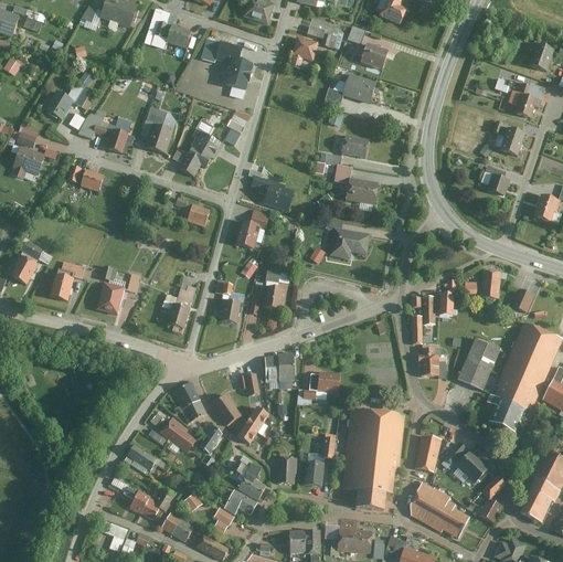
[(130,27),(138,3),(127,0),(105,0),(99,18),(109,21),(109,27),(113,29),(116,28),(119,24),(130,27)]
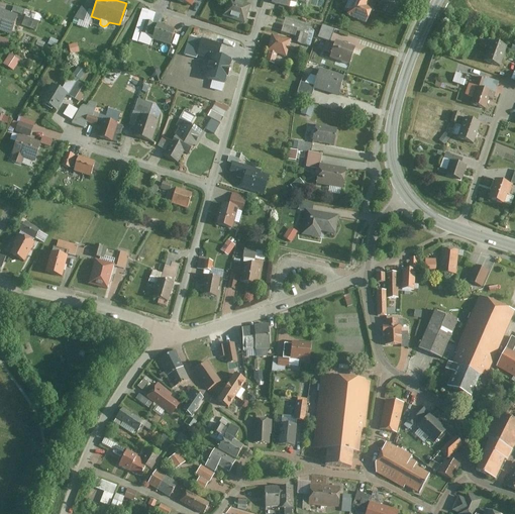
[(251,4),(238,0),(226,0),(222,13),(246,20),(251,4)]
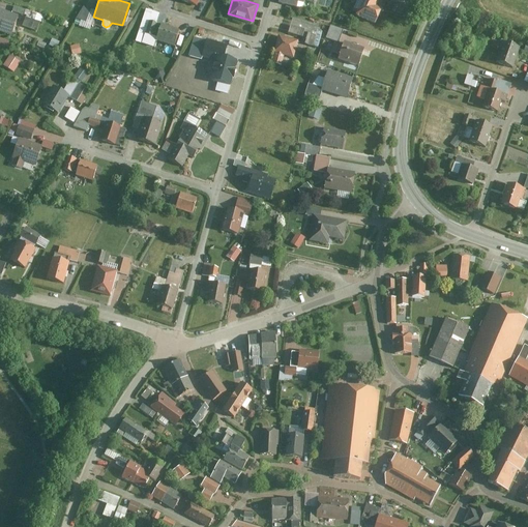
[(379,25),(385,8),(377,5),(379,0),(359,0),(353,13),(379,25)]
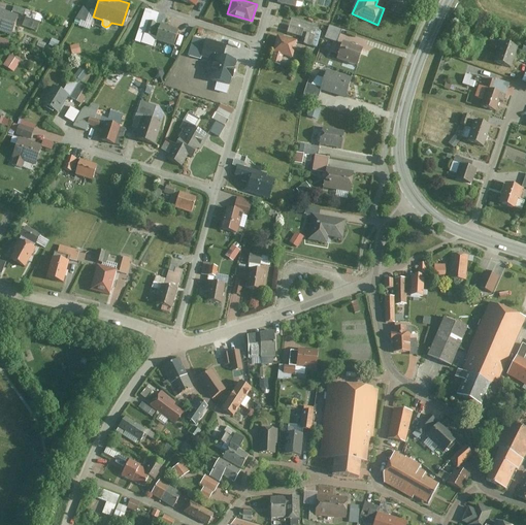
[(36,11),(14,5),(12,10),(24,13),(21,25),(32,28),(36,11)]
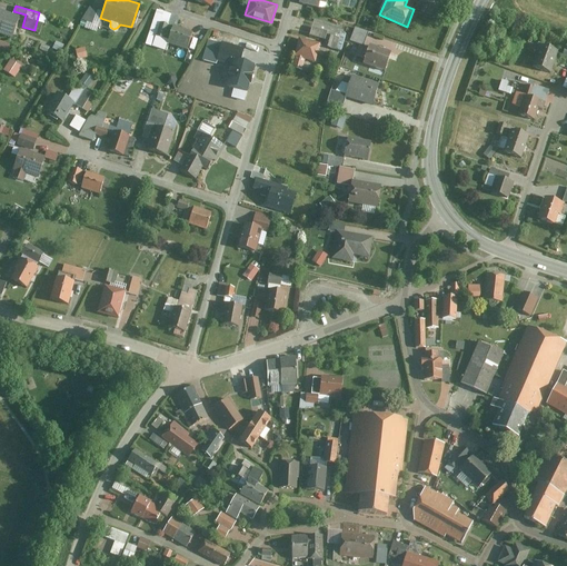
[(91,22),(96,8),(89,6),(80,19),(91,22)]
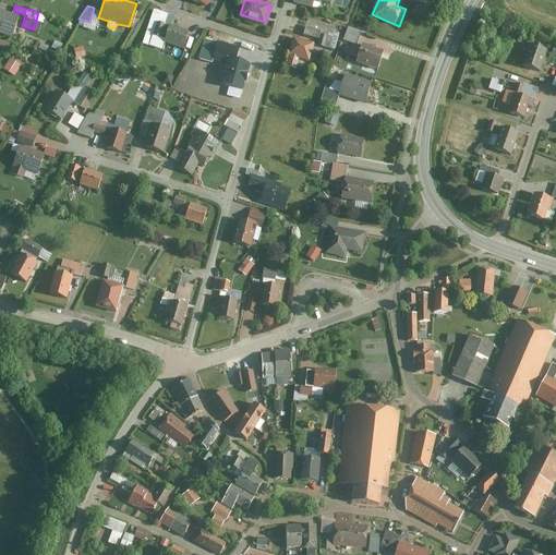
[(152,20),(159,22),(156,33),(164,35),(170,12),(155,9),(152,20)]
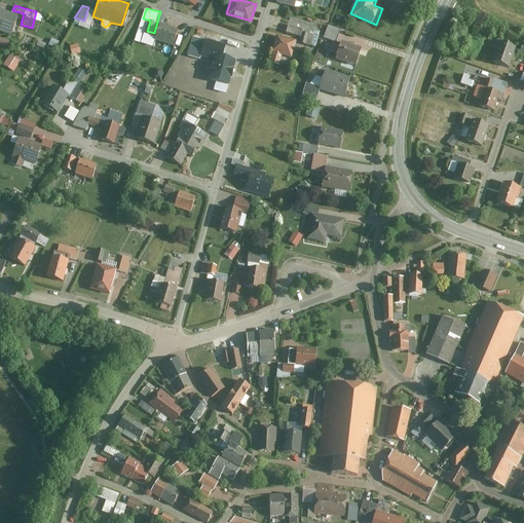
[(19,15),(0,9),(0,30),(12,34),(19,15)]
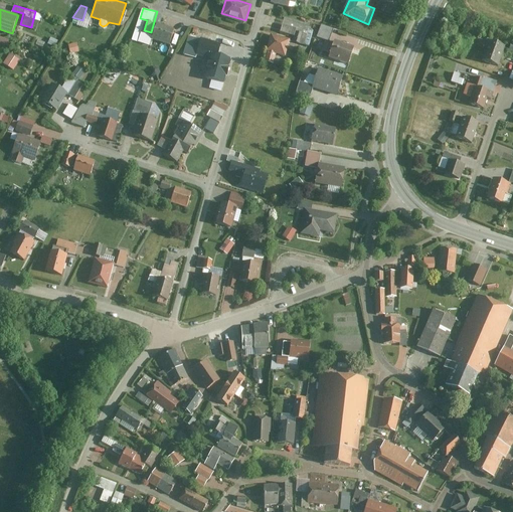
[(312,23),(284,17),(281,31),(294,34),(295,29),(300,31),(298,43),(307,45),(312,23)]
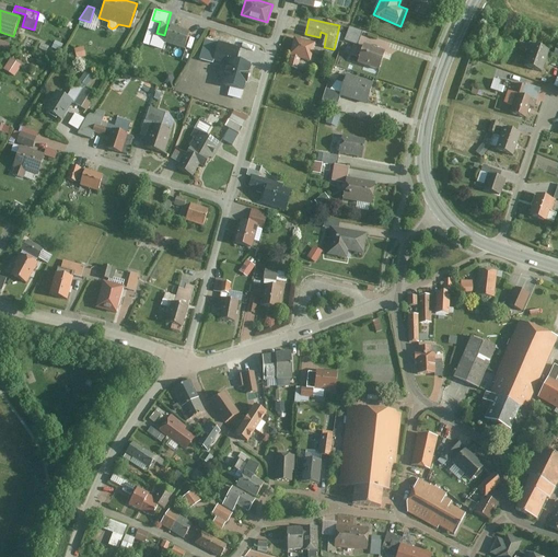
[(188,30),(170,24),(164,42),(183,47),(188,30)]
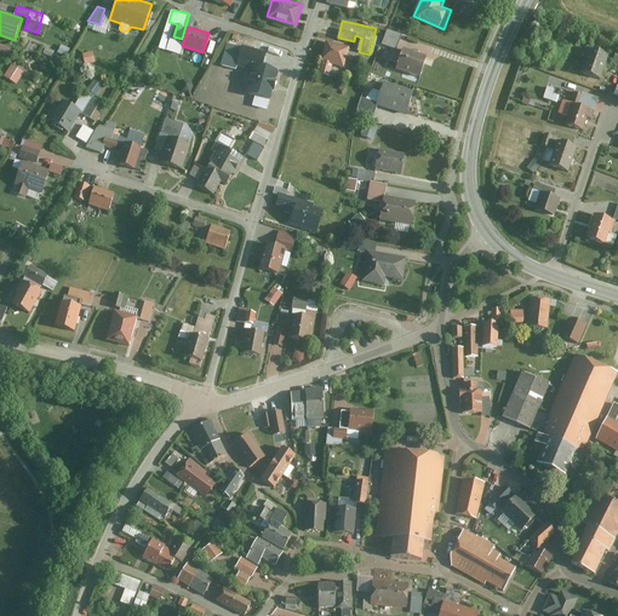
[(395,47),(398,35),(382,30),(379,44),(395,47)]
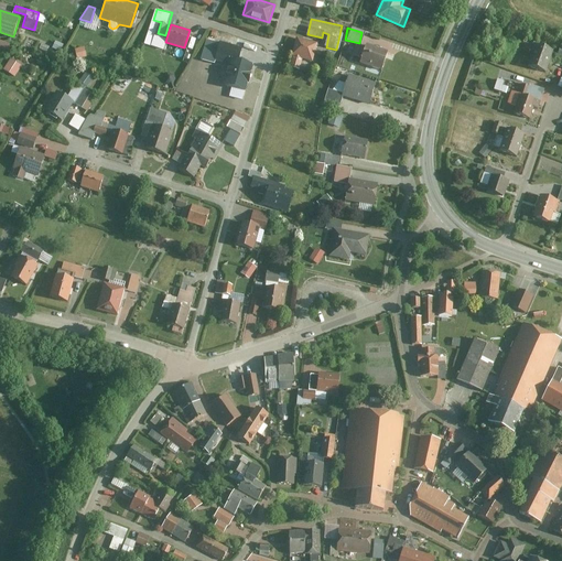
[(214,57),(218,41),(205,38),(200,57),(213,61),(214,57)]
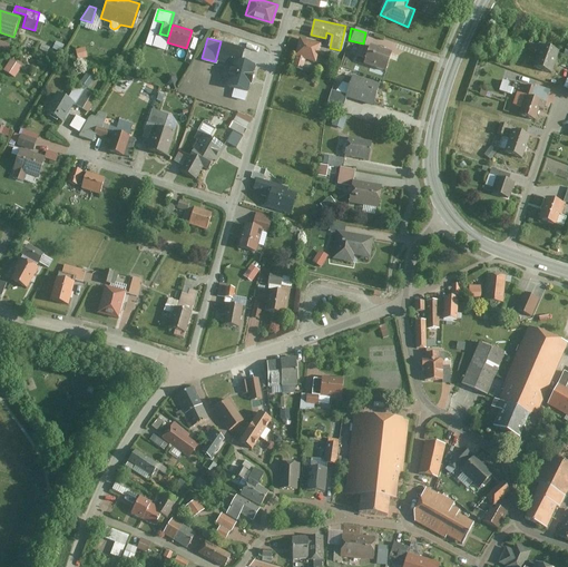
[(321,44),(299,38),(292,67),(302,69),(304,58),(316,61),(321,44)]
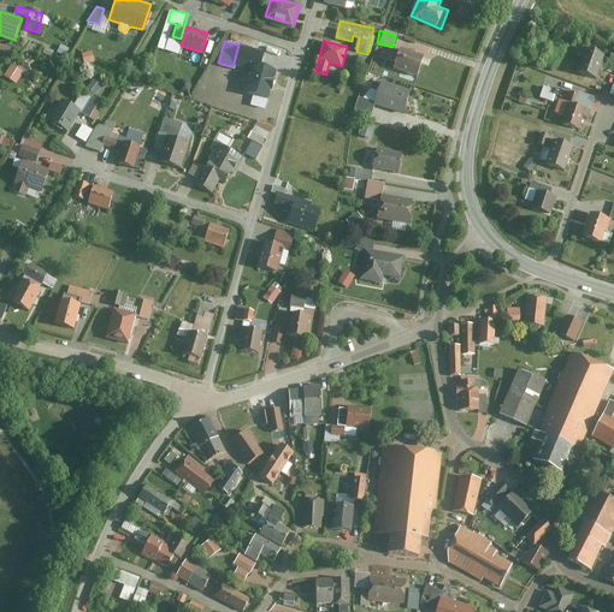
[(252,63),(259,64),(263,51),(238,45),(234,63),(251,67),(252,63)]
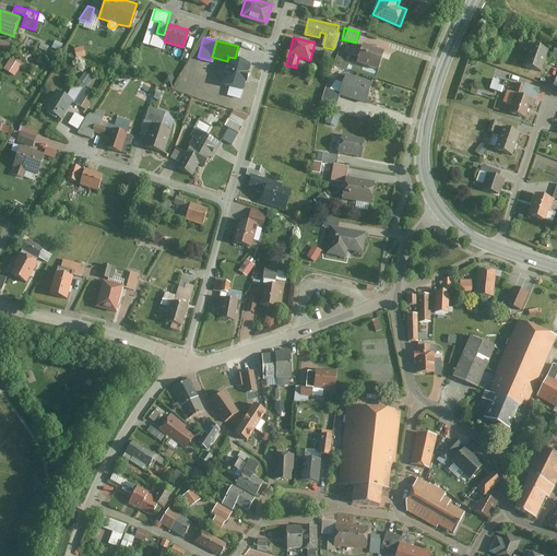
[(74,45),(74,55),(84,54),(83,44),(74,45)]
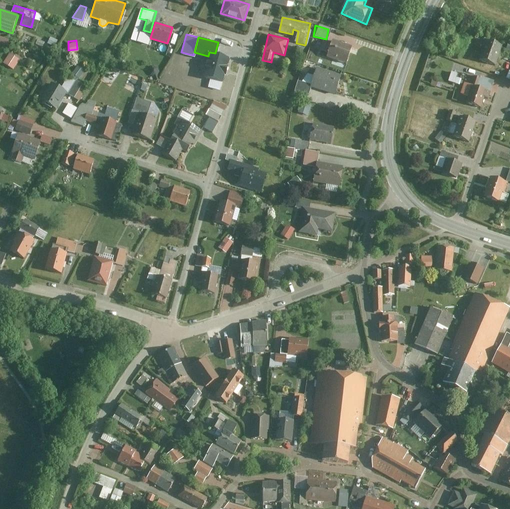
[(321,40),(319,52),(326,53),(328,41),(321,40)]
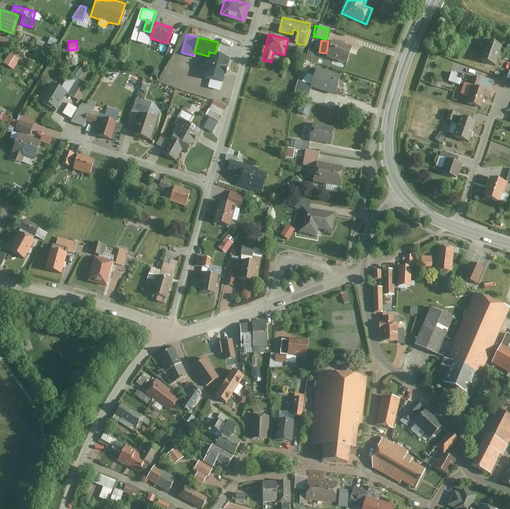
[(496,63),(502,44),(488,40),(482,59),(496,63)]
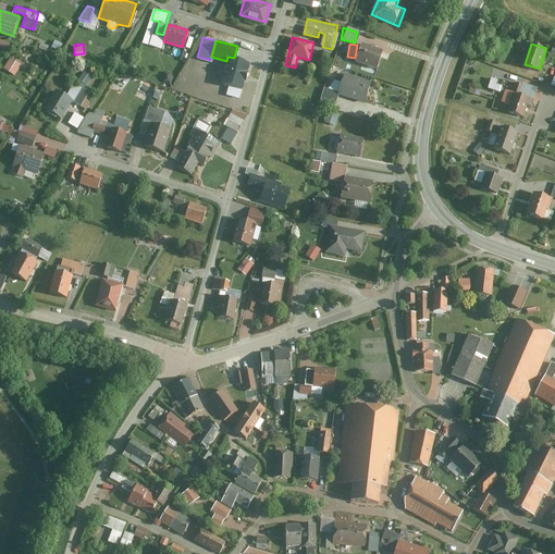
[(379,66),(383,50),(358,45),(354,61),(379,66)]
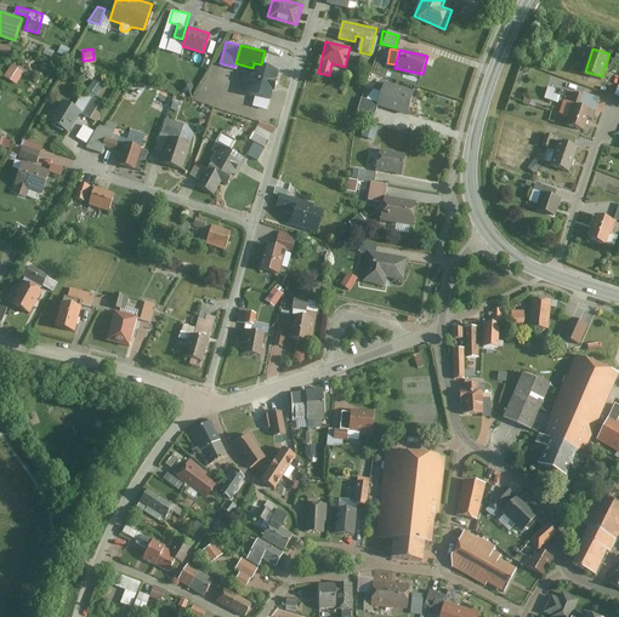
[(22,69),(11,63),(4,74),(16,81),(22,69)]
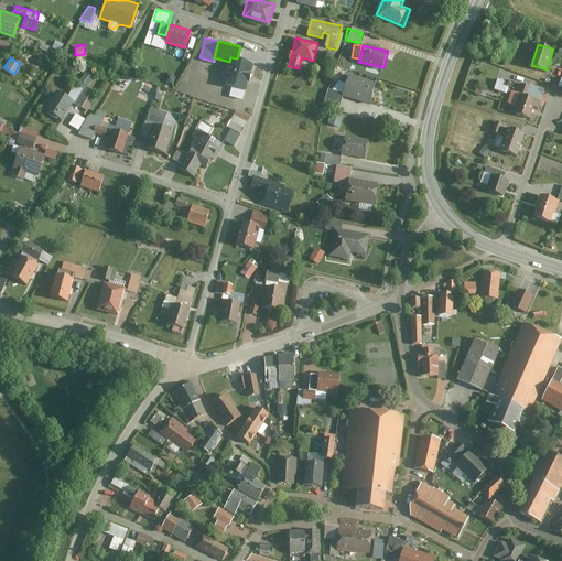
[(229,62),(224,84),(242,88),(249,62),(237,58),(230,57),(229,62)]
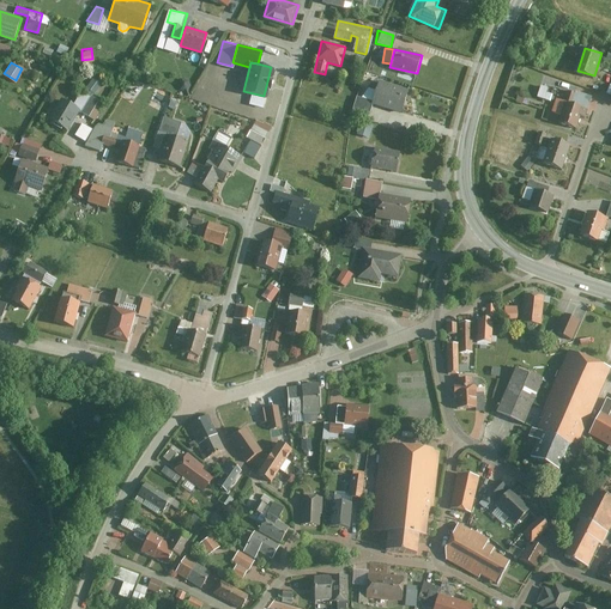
[(410,89),(379,81),(374,101),(405,108),(410,89)]
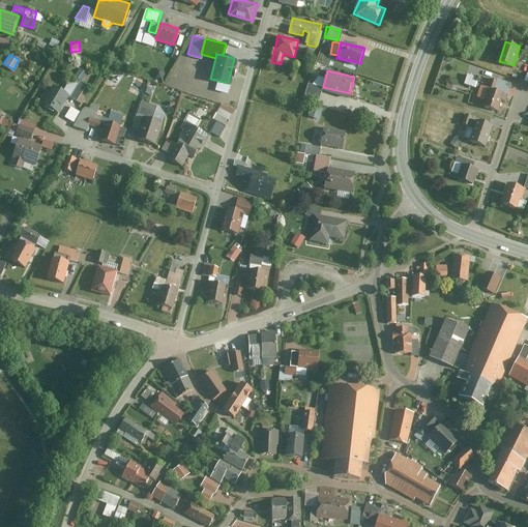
[(463,83),(475,85),(476,79),(471,78),(472,72),(465,71),(463,83)]
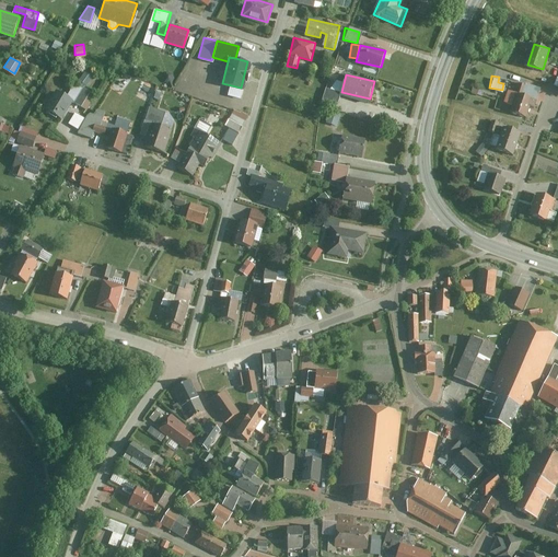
[(194,82),(197,91),(209,86),(205,78),(194,82)]
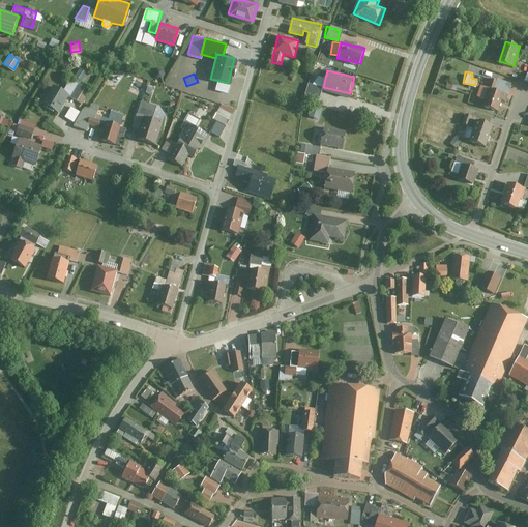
[(124,87),(129,82),(121,75),(117,80),(124,87)]
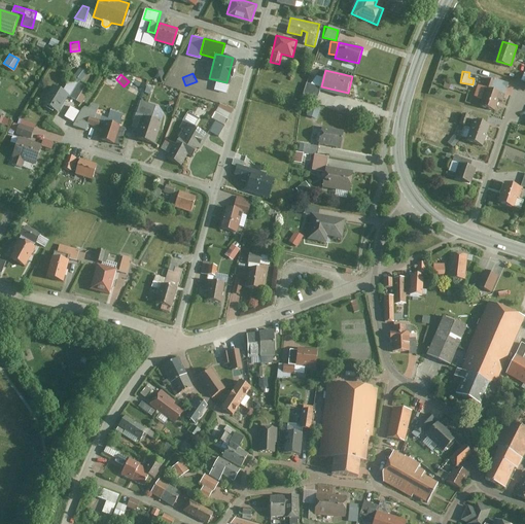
[(134,77),(129,85),(137,90),(141,80),(134,77)]
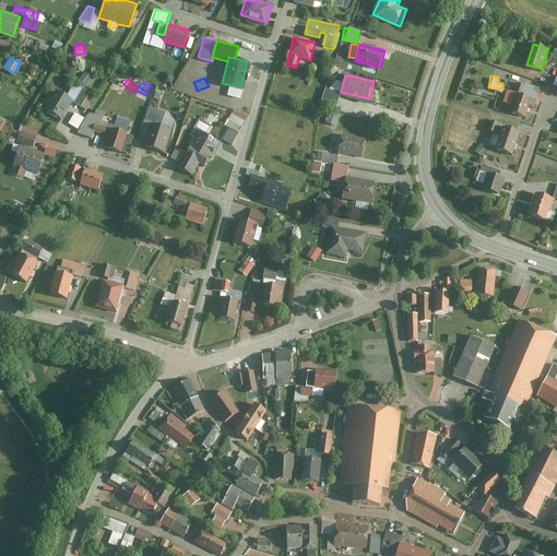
[(521,96),(517,94),(511,111),(528,117),(531,107),(534,107),(540,89),(525,84),(521,96)]
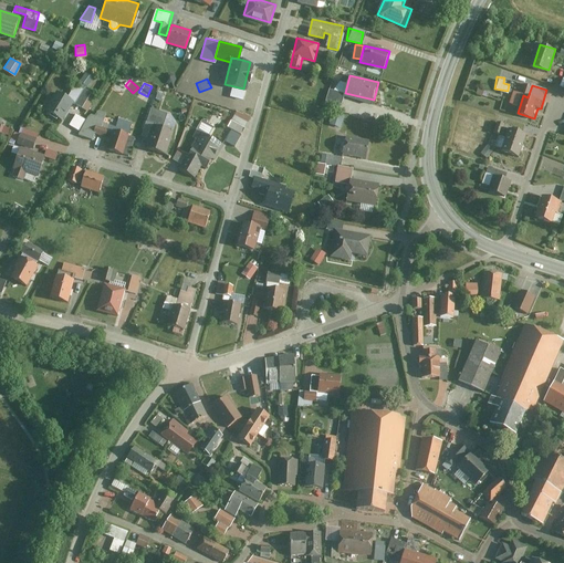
[(90,90),(84,87),(76,101),(82,104),(90,90)]
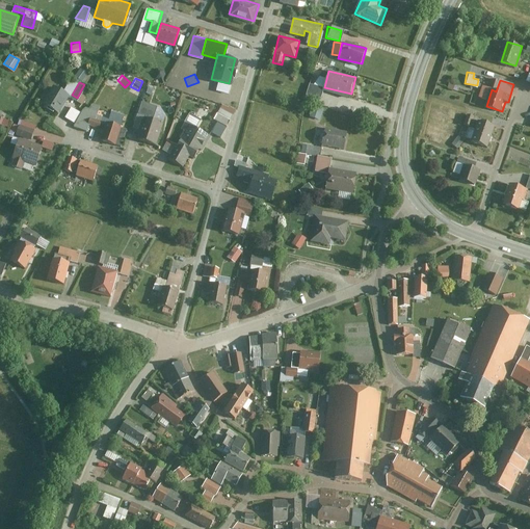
[(322,86),(309,82),(303,99),(317,103),(322,86)]
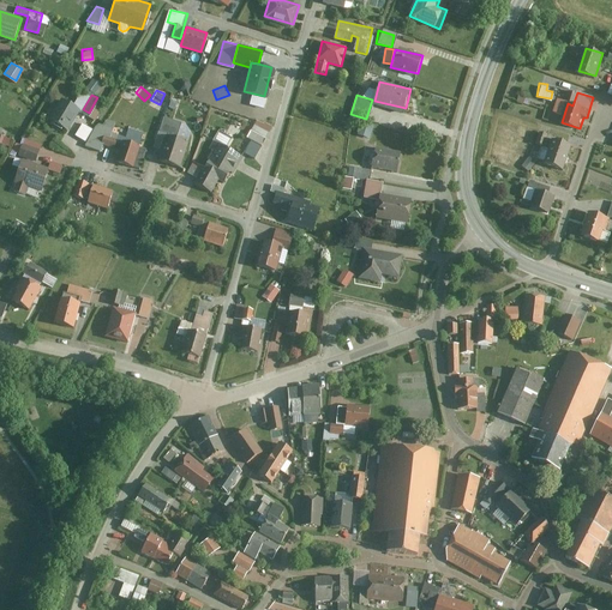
[(76,109),(60,100),(49,116),(65,126),(76,109)]
